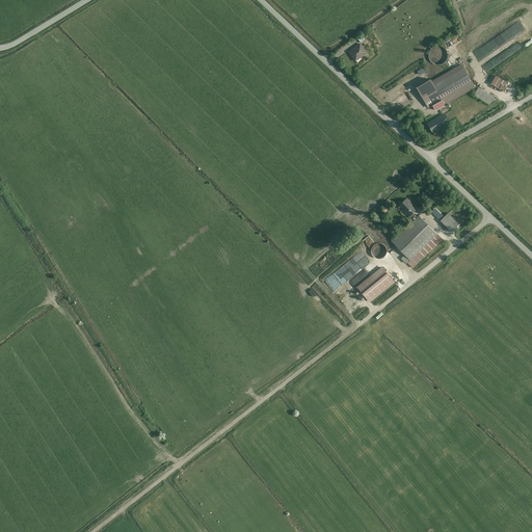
[(489,68),(530,44),(526,36),(485,61),(489,68)]
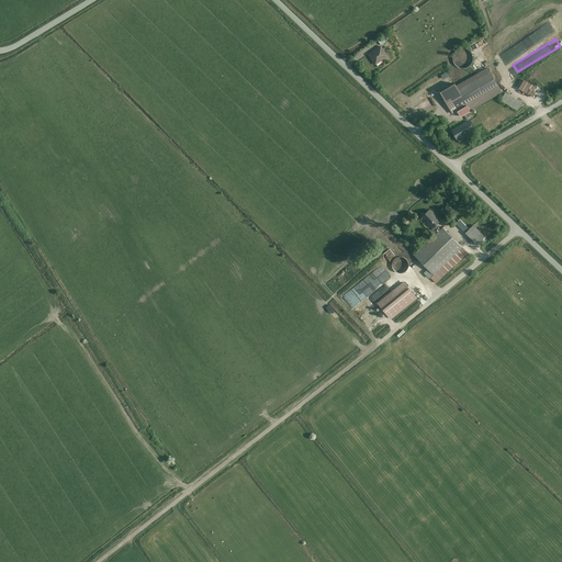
[(382,46),(369,54),(375,65),(389,57),(382,46)]
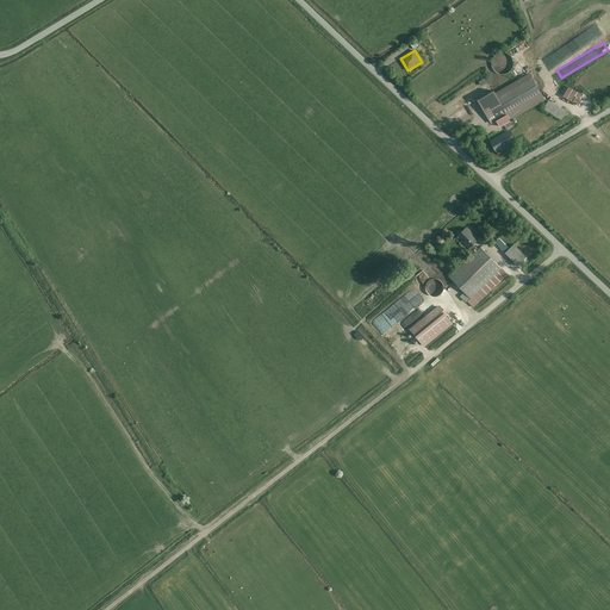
[(511,67),(512,64),(512,61),(511,57),(509,55),(505,53),(503,53),(499,53),(496,54),(493,56),(491,58),(491,62),(491,66),(492,69),(495,72),(497,73),(500,74),(504,74),(508,73),(510,70),(511,67)]
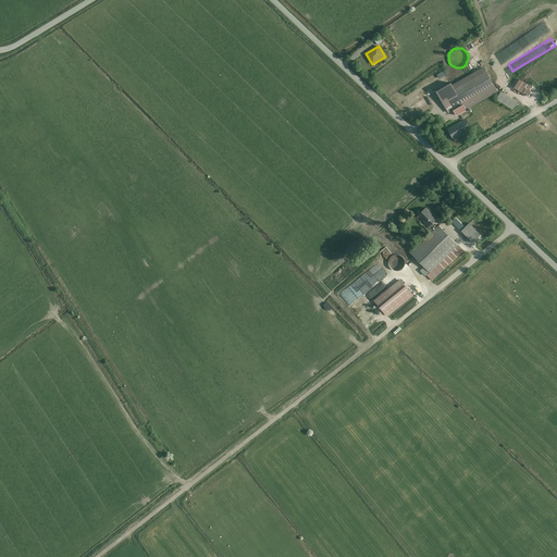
[(482,64),(436,90),(448,113),(454,110),(457,114),(497,91),(482,64)]
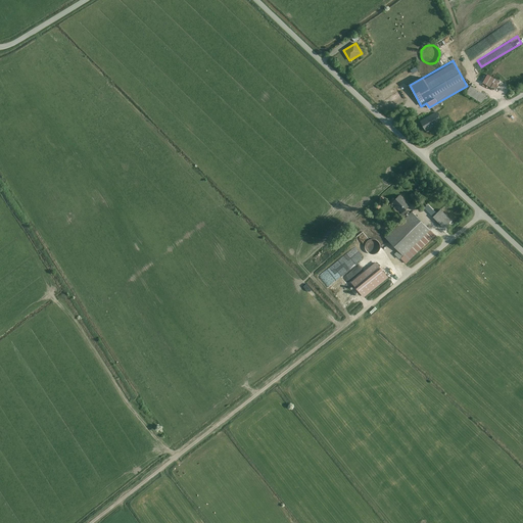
[(497,80),(488,74),(483,83),(492,89),(497,80)]
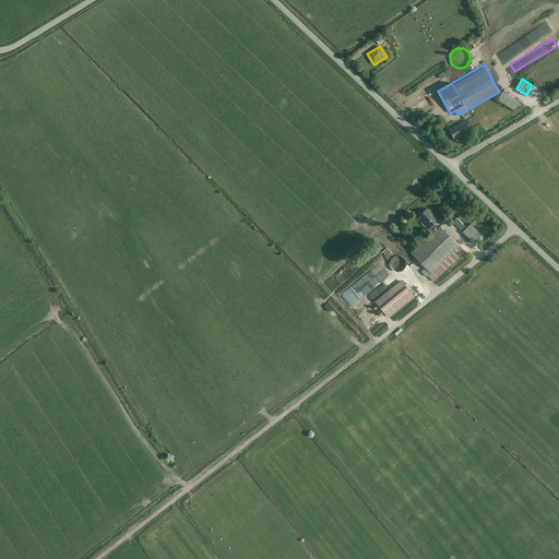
[(538,99),(544,92),(539,88),(534,96),(538,99)]
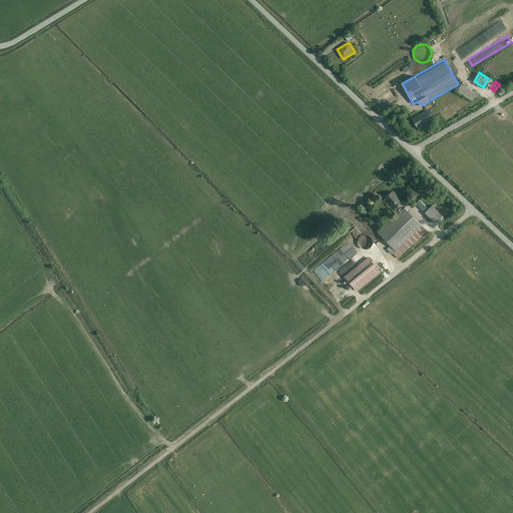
[(476,92),(462,84),(458,90),(473,99),(476,92)]
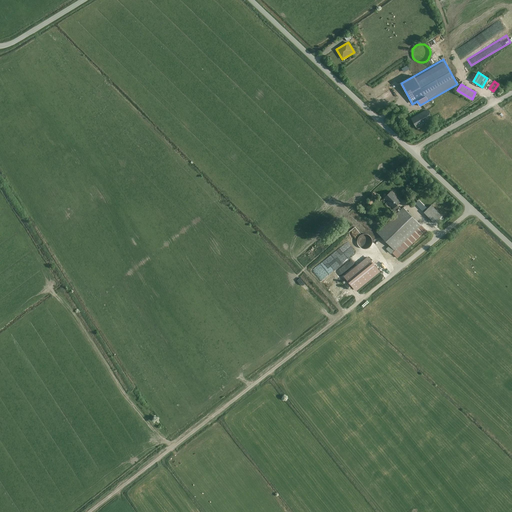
[(428,109),(412,118),(416,127),(433,117),(428,109)]
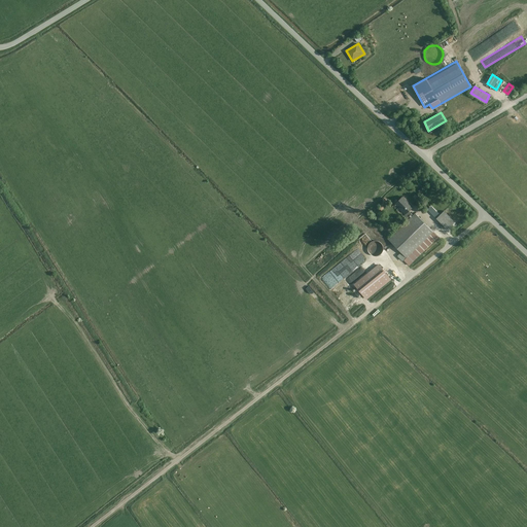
[(403,197),(396,203),(406,213),(413,207),(403,197)]
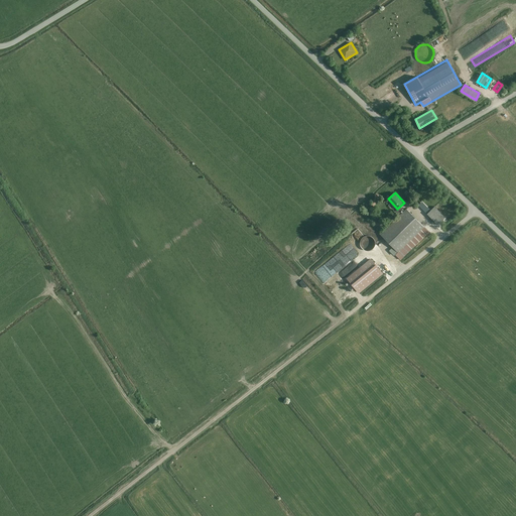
[(435,207),(428,214),(437,223),(444,216),(435,207)]
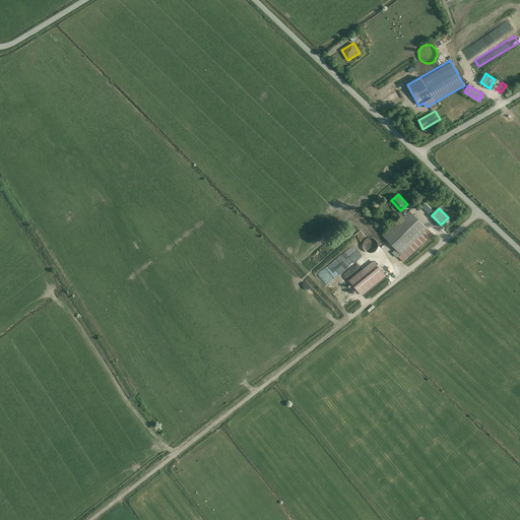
[(410,211),(385,236),(402,254),(428,229),(410,211)]
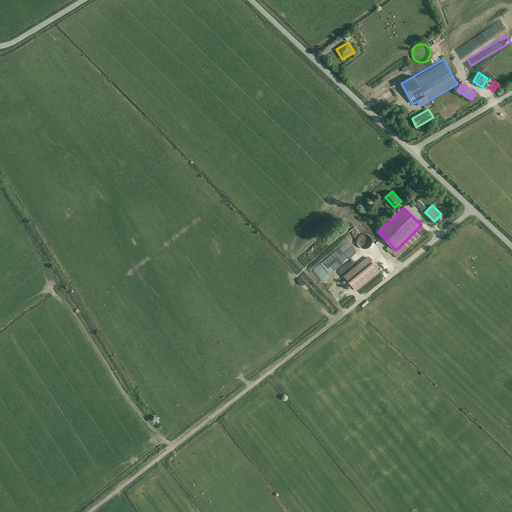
[(372,245),(373,242),(373,240),(372,237),(370,235),(368,234),(365,234),(363,234),(361,235),(359,237),(358,240),(358,242),(359,245),(361,247),(363,248),(365,248),(368,248),(370,247),(372,245)]
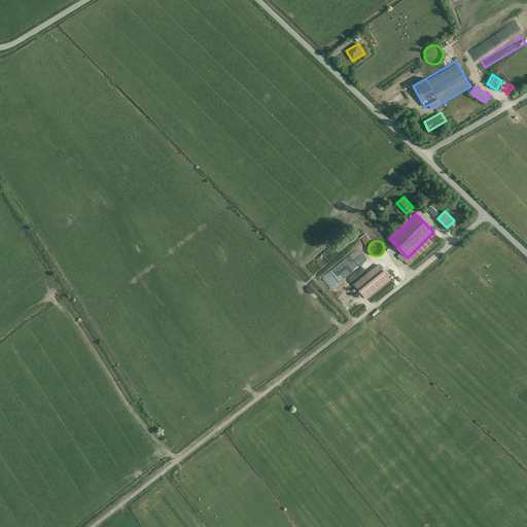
[(319,276),(323,280),(334,270),(329,266),(319,276)]
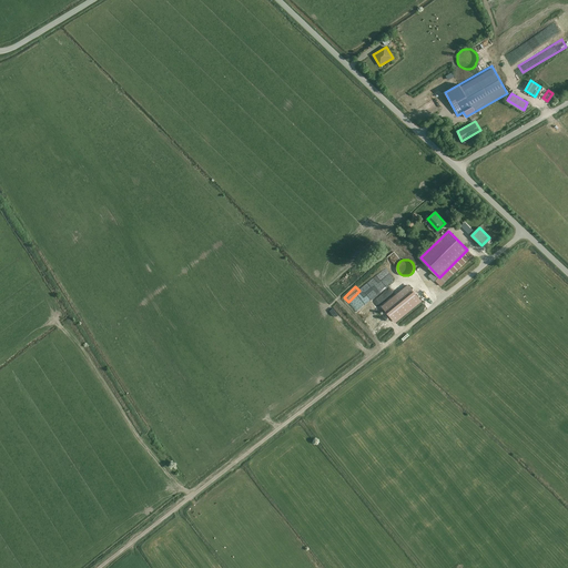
[(367,322),(371,320),(368,315),(368,314),(363,305),(358,308),(367,322)]
